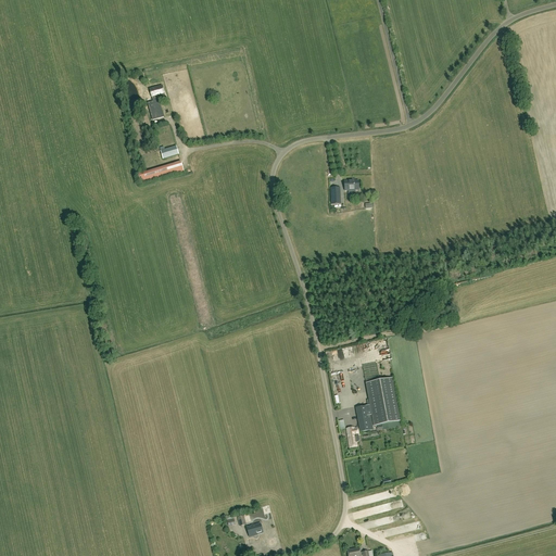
[(158,97),(165,95),(162,86),(150,90),(152,98),(153,102),(148,103),(153,121),(164,117),(160,100),(159,100),(158,97)]
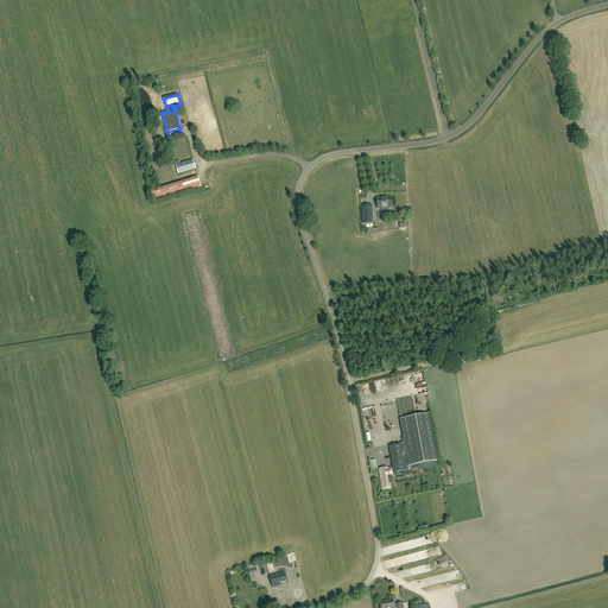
[(178,175),(195,169),(192,160),(176,165),(178,175)]
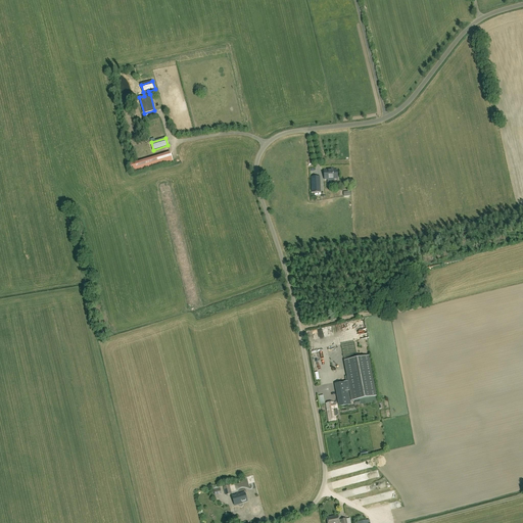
[(173,162),(171,153),(131,165),(133,174),(173,162)]
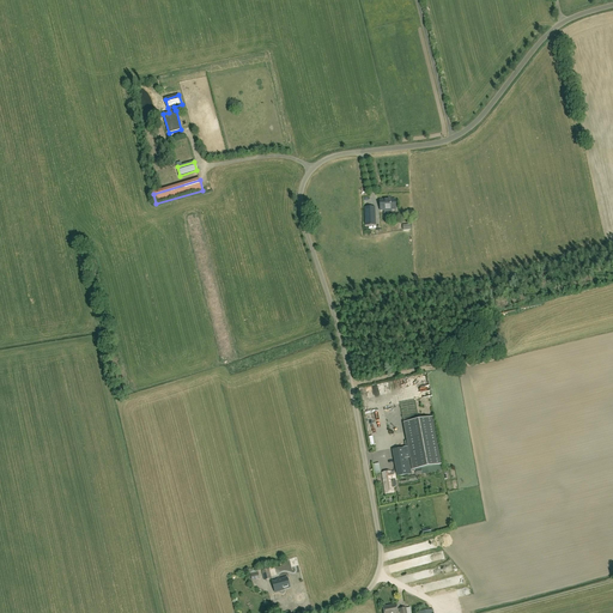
[(395,200),(380,201),(380,211),(395,210),(395,200)]
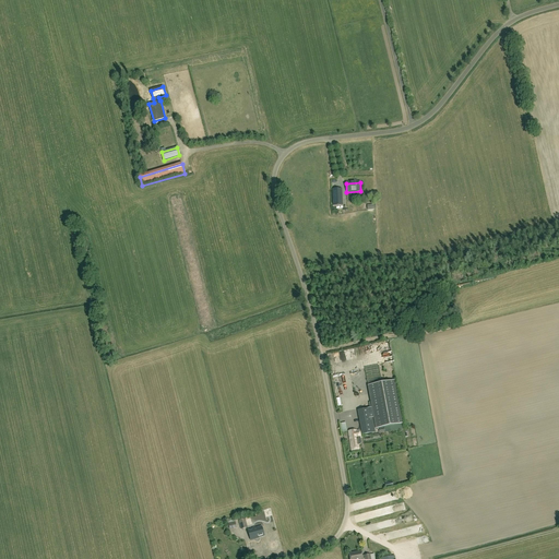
[(342,205),(341,189),(332,190),(333,206),(342,205)]
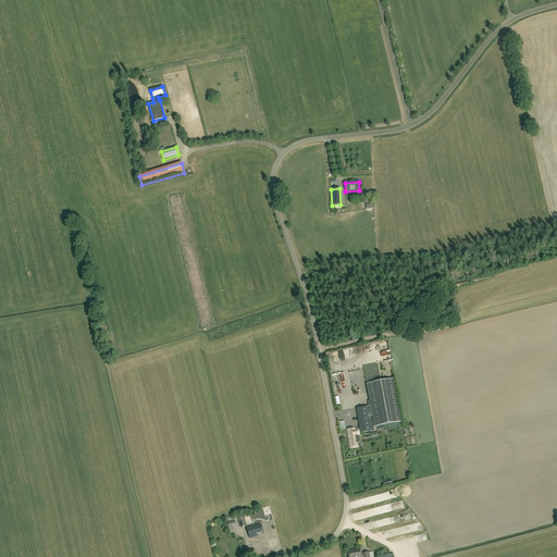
[(362,346),(366,354),(372,351),(371,349),(375,348),(374,345),(372,346),(371,343),(362,346)]
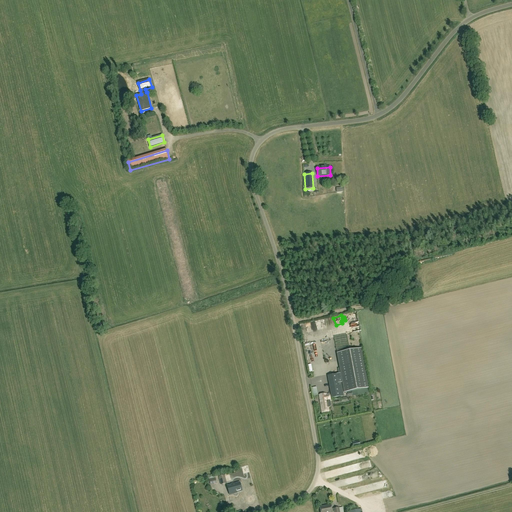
[(334,347),(323,349),(326,364),(333,363),(332,356),(335,356),(334,347)]
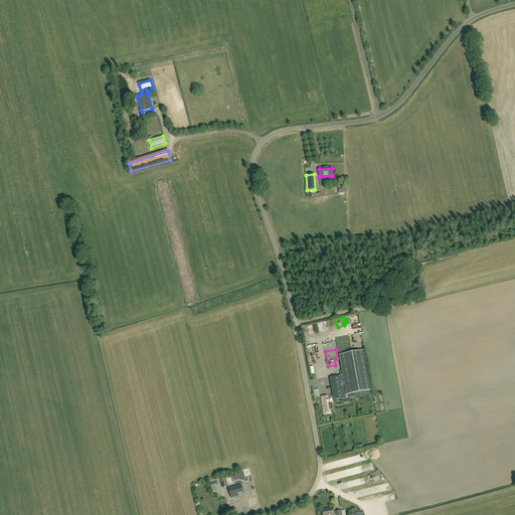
[(339,355),(342,370),(340,371),(341,376),(331,378),(335,400),(346,398),(343,385),(345,385),(347,395),(354,394),(359,393),(371,390),(364,351),(339,355)]
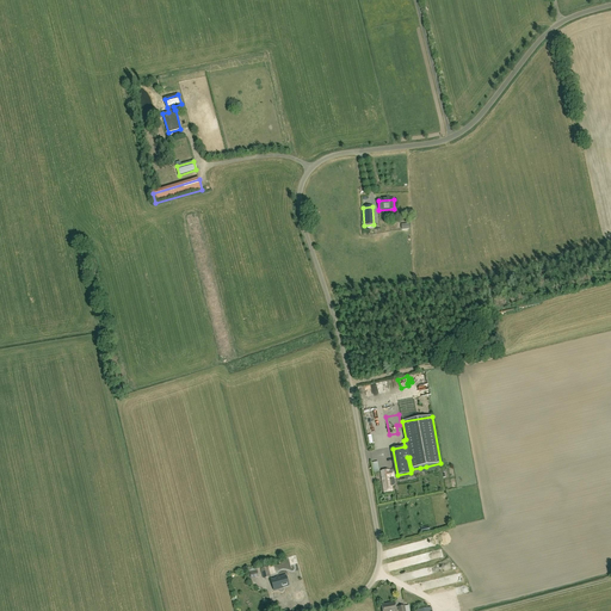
[(381,471),(383,493),(393,492),(390,480),(395,479),(393,470),(389,470),(381,471)]
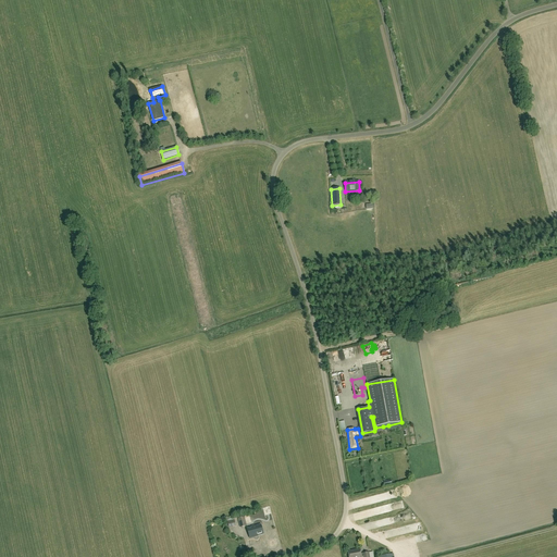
[(381,519),(375,520),(376,527),(396,523),(394,517),(391,518),(390,514),(386,515),(381,516),(381,519)]
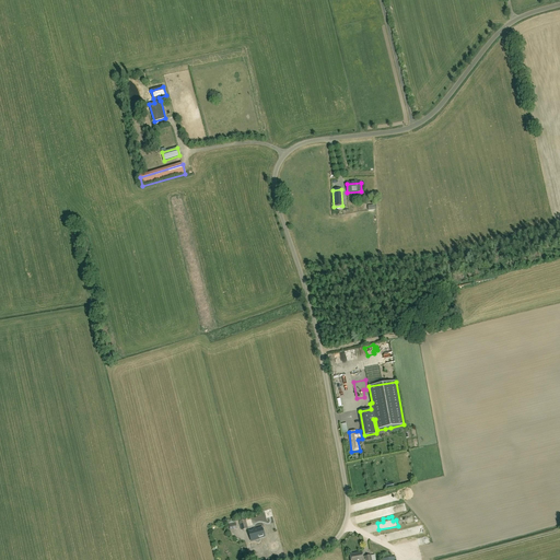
[(242,531),(248,529),(246,521),(240,522),(242,531)]
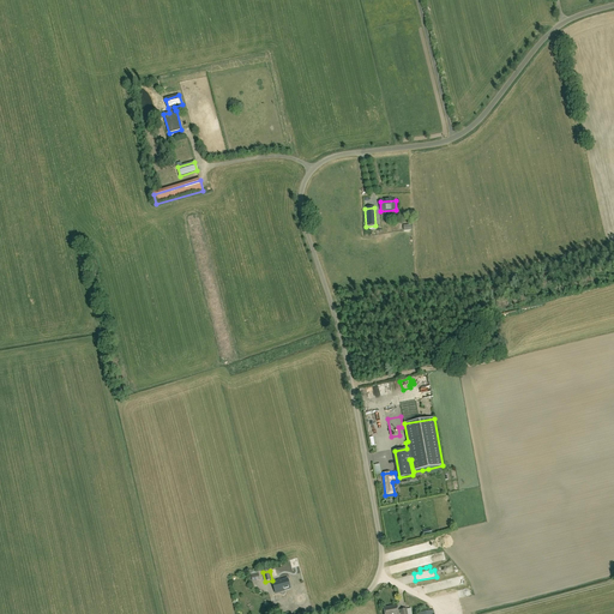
[(427,597),(449,593),(447,588),(464,585),(463,576),(455,578),(456,579),(422,585),(425,594),(427,594),(427,597)]
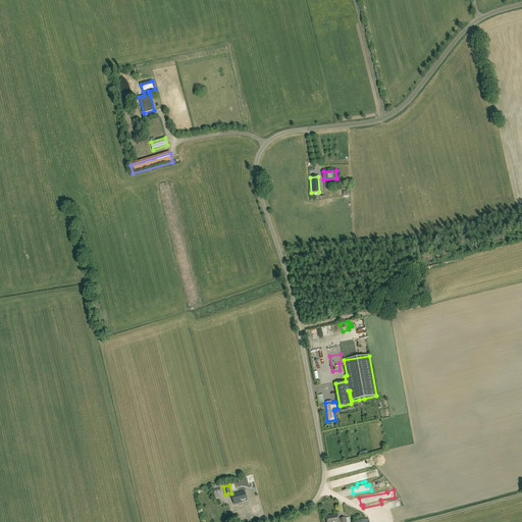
[(239,503),(247,500),(245,492),(231,496),(233,504),(239,503)]
